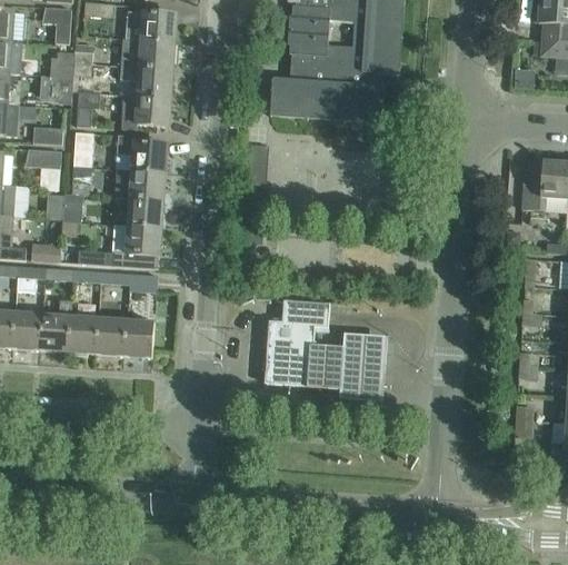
[(382,87),(381,86),(380,85),(379,85),(374,85),(375,72),(398,73),(404,0),(286,0),(288,0),(295,1),(295,5),(291,5),(288,53),(290,53),(289,78),(275,77),(273,77),(272,78),(271,79),(271,80),(269,115),(380,122),(382,87)]
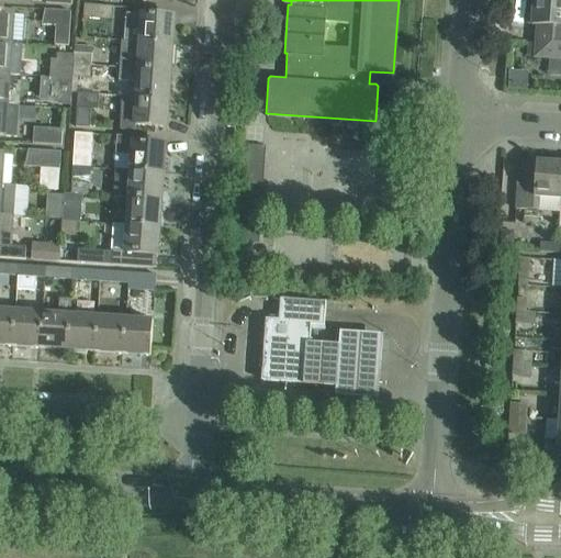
[(531,0),(530,22),(536,22),(534,54),(560,55),(560,0),(531,0)]
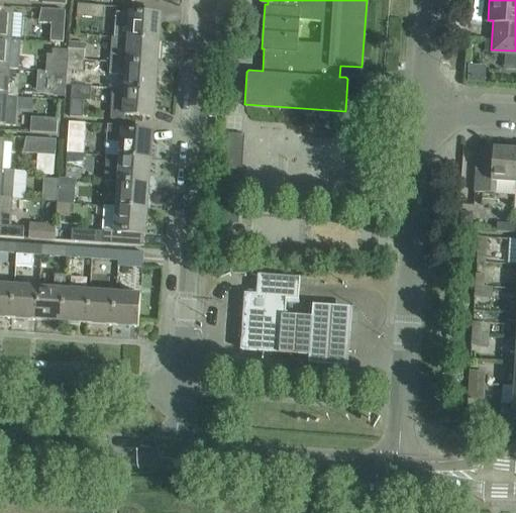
[(101,15),(102,3),(77,1),(76,13),(101,15)]
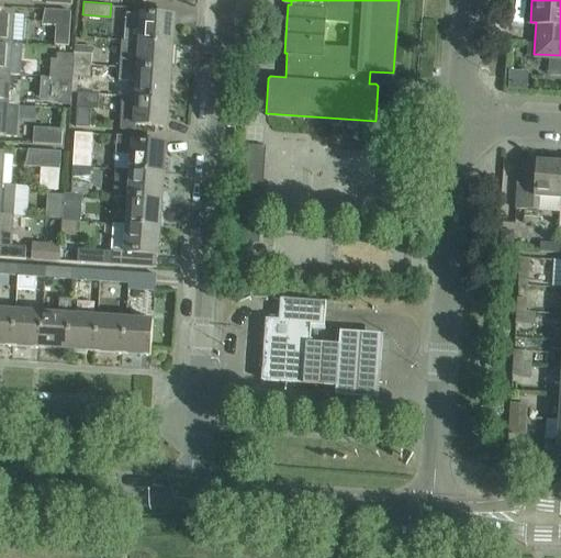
[(69,9),(43,7),(41,22),(54,23),(53,42),(67,43),(69,9)]
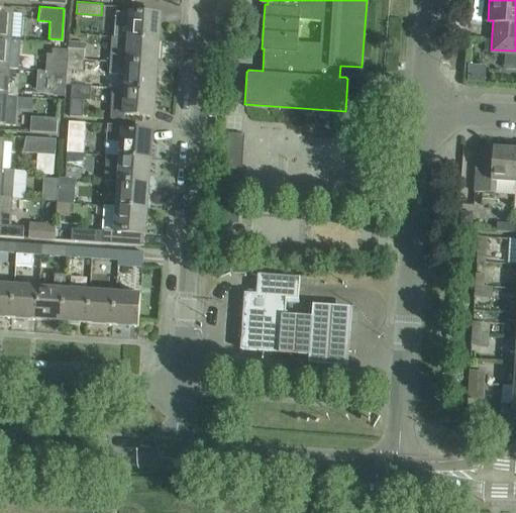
[(0,37),(20,39),(20,38),(19,38),(20,15),(11,15),(12,9),(0,8),(0,37)]
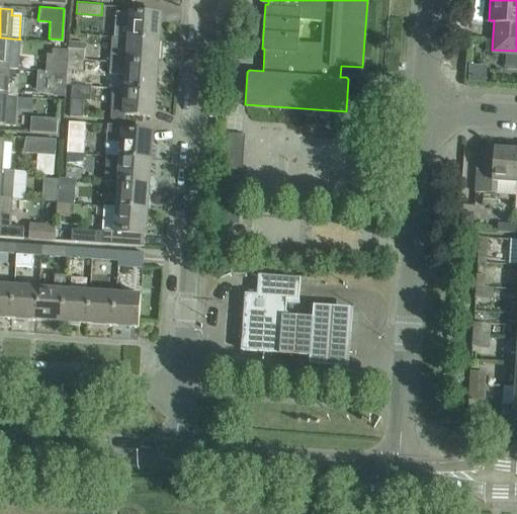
[(110,35),(158,38),(160,12),(115,9),(113,35),(110,35)]
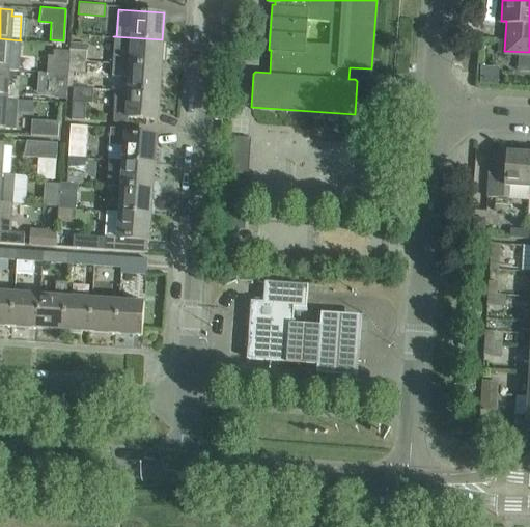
[(160,65),(162,39),(113,36),(112,62),(160,65)]
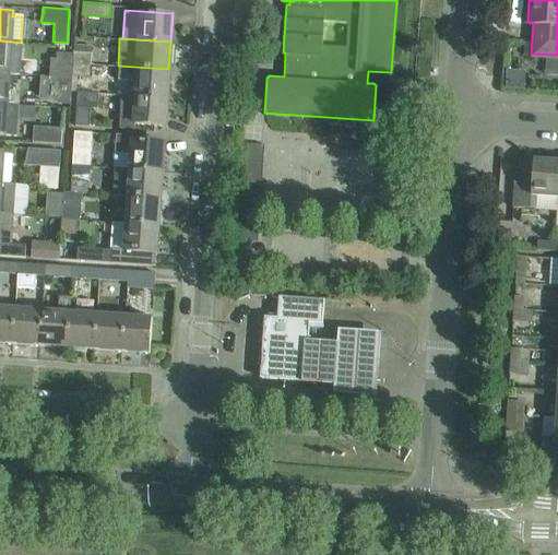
[(0,71),(9,72),(20,72),(22,43),(0,40),(0,71)]
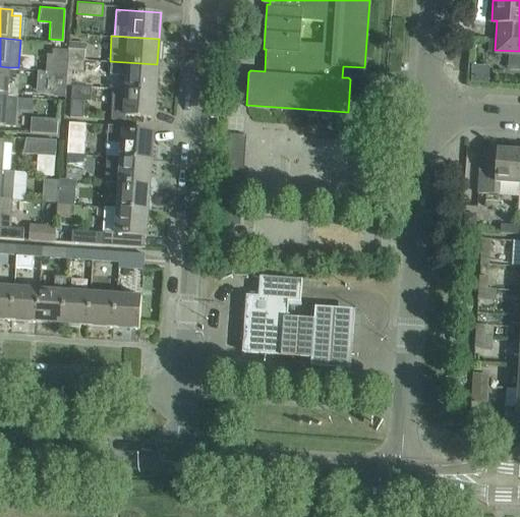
[(68,40),(68,48),(67,58),(83,59),(84,41),(68,40)]
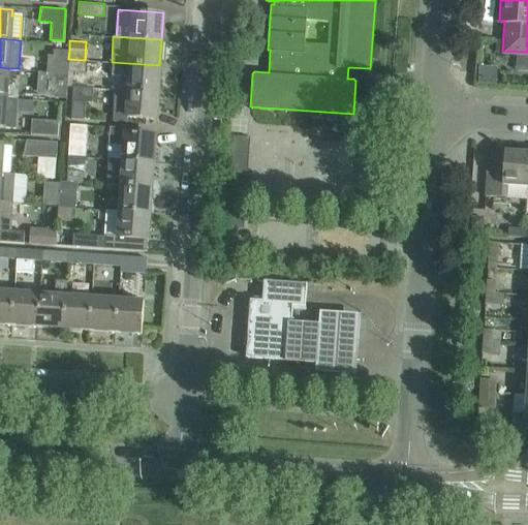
[(54,70),(54,71),(67,72),(67,69),(68,59),(69,49),(53,48),(52,54),(47,53),(45,70),(54,70)]
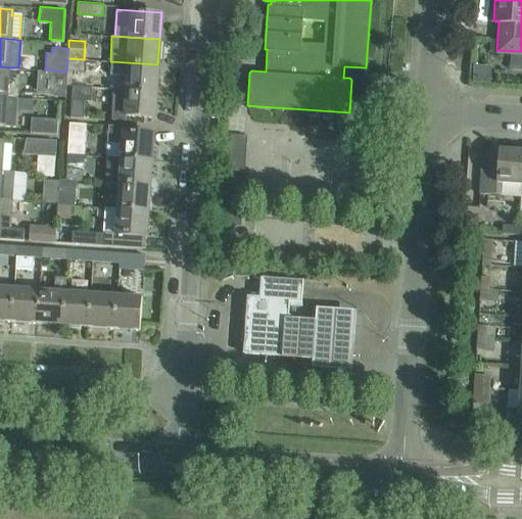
[(84,59),(67,58),(66,68),(83,69),(84,59)]
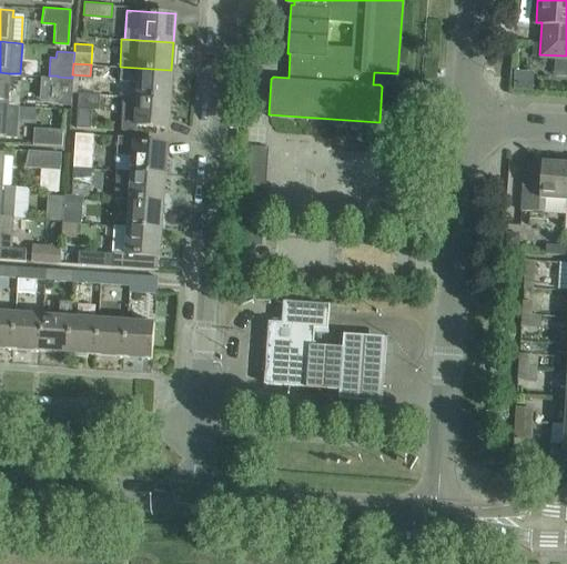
[(135,93),(169,96),(171,70),(120,67),(119,78),(137,80),(135,93)]
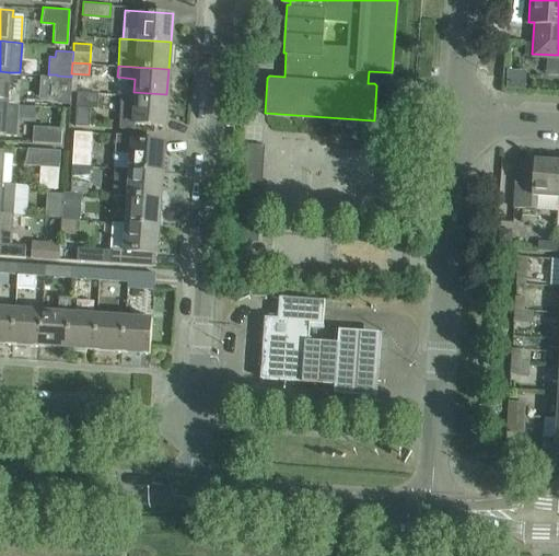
[(0,99),(18,101),(18,95),(12,89),(8,88),(9,72),(0,71),(0,99)]
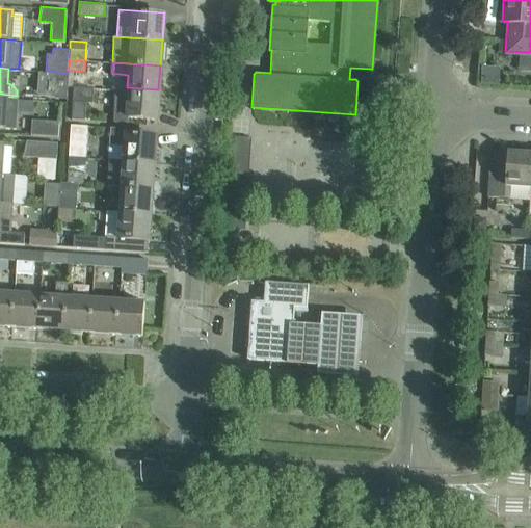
[(65,97),(68,73),(54,72),(52,97),(65,97)]
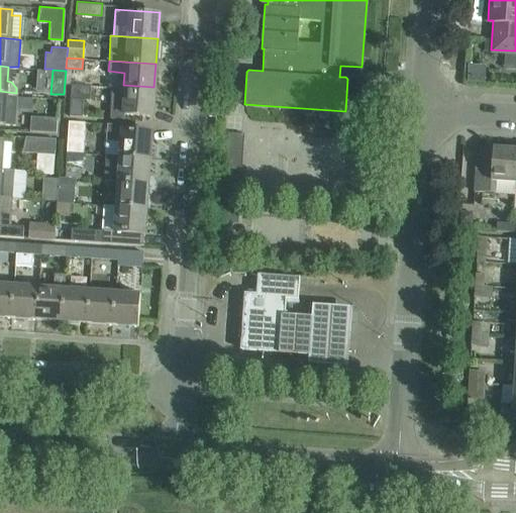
[(89,84),(71,83),(70,96),(88,98),(89,84)]
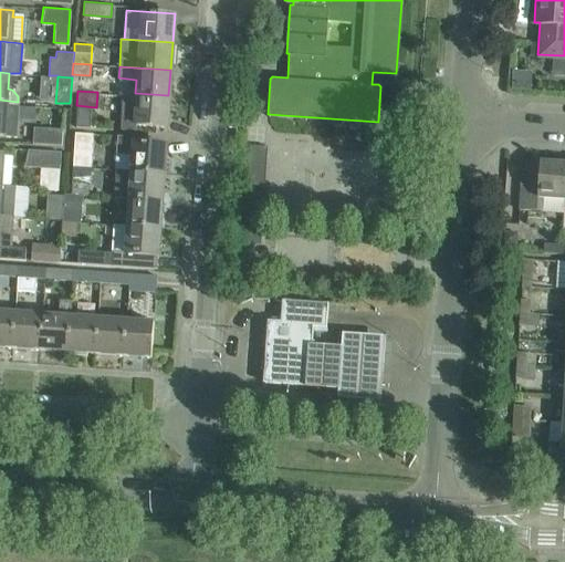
[(168,95),(135,93),(135,94),(122,93),(119,127),(135,128),(135,122),(167,124),(168,95)]
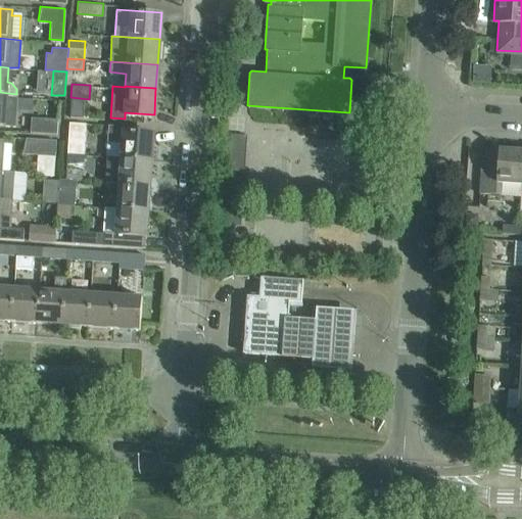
[(16,96),(16,94),(0,92),(0,123),(4,123),(6,96),(16,96)]
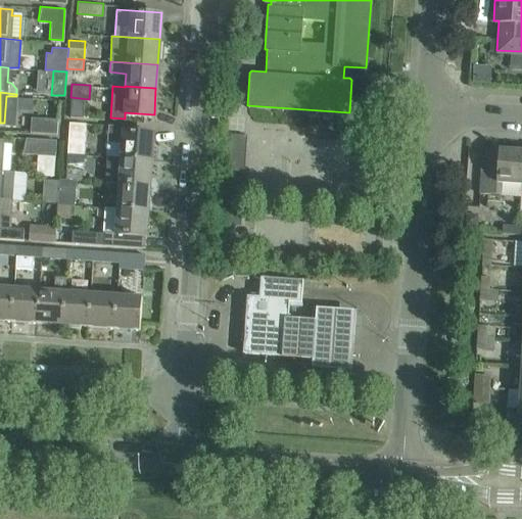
[(53,98),(51,119),(31,116),(32,131),(55,133),(58,98),(53,98)]
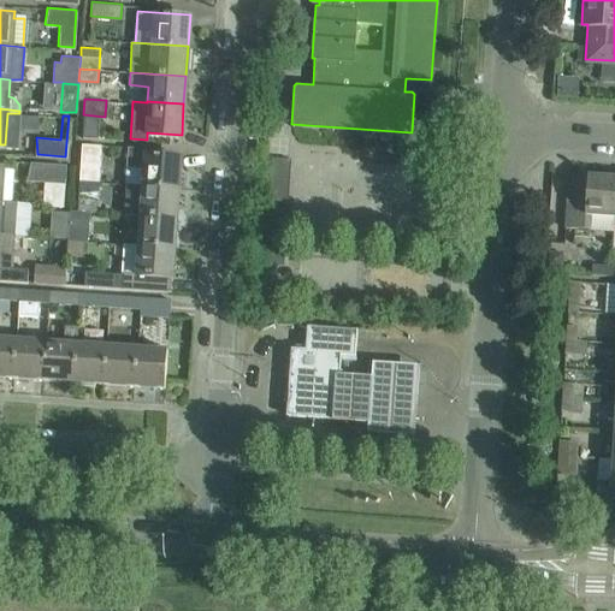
[(100,143),(81,142),(78,179),(98,181),(100,143)]
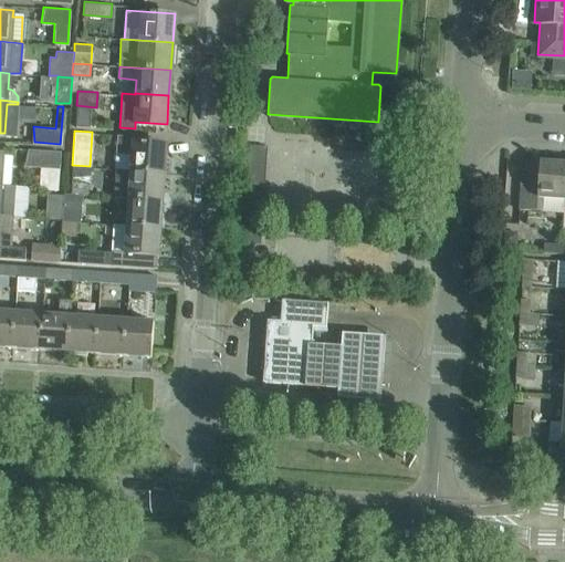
[(129,168),(164,170),(165,143),(134,141),(134,134),(116,133),(115,152),(131,153),(129,168)]
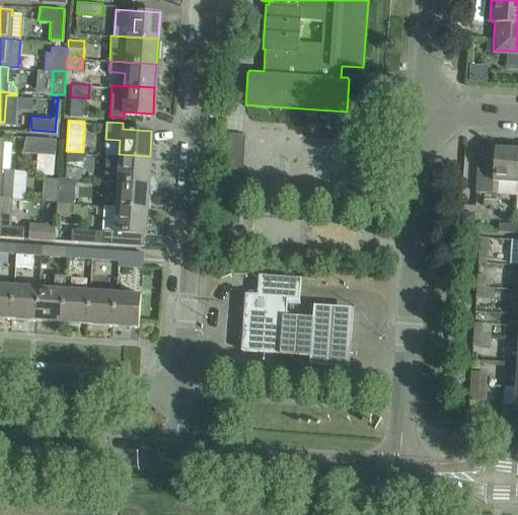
[(243,141),(244,132),(228,131),(227,140),(243,141)]
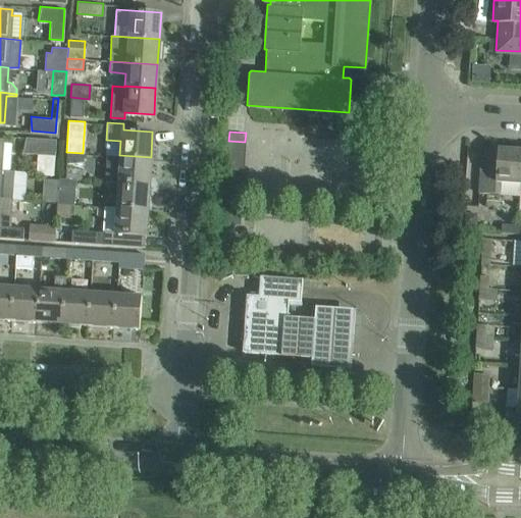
[(55,139),(24,137),(22,152),(37,153),(36,172),(52,173),(55,139)]
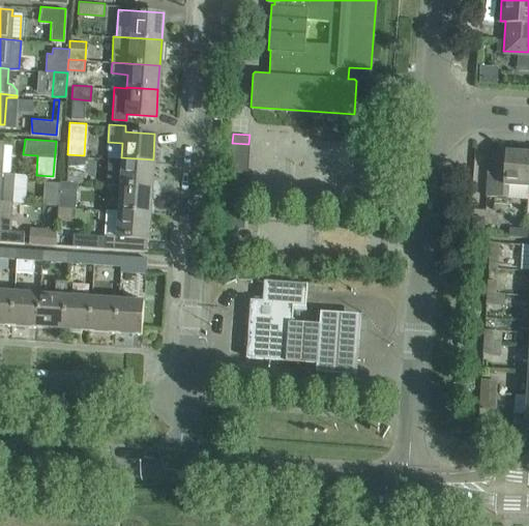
[(528,184),(528,164),(528,150),(489,148),(486,194),(506,196),(506,183),(528,184)]
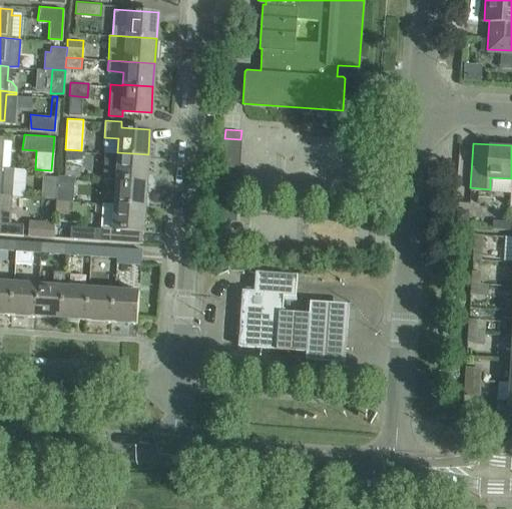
[(148,154),(117,152),(115,177),(146,179),(148,154)]
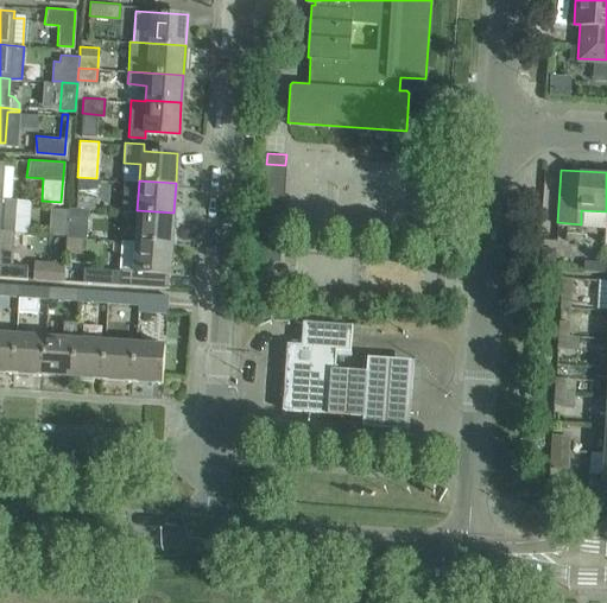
[(76,194),(75,205),(87,207),(94,208),(95,195),(76,194)]
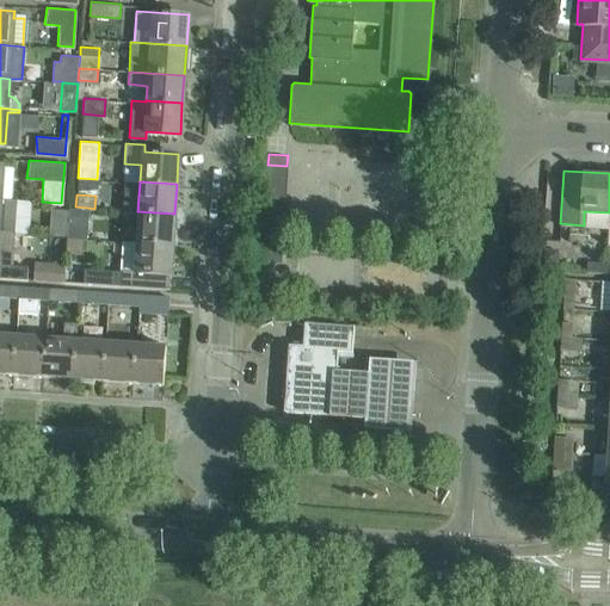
[(0,229),(13,232),(16,199),(1,198),(0,198),(0,229)]
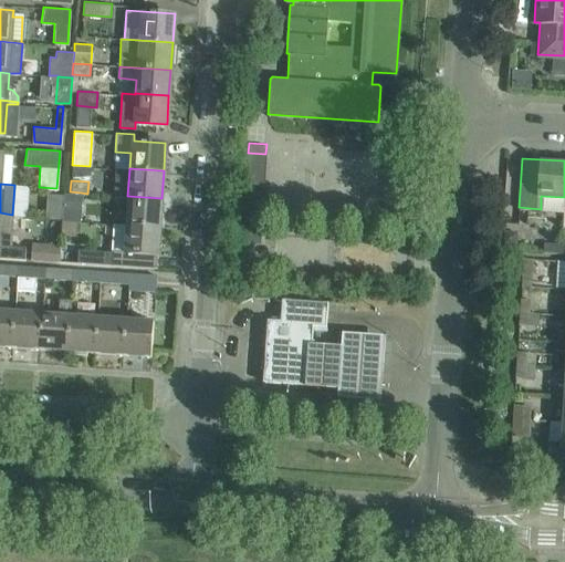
[(28,212),(28,184),(18,184),(18,212),(28,212)]
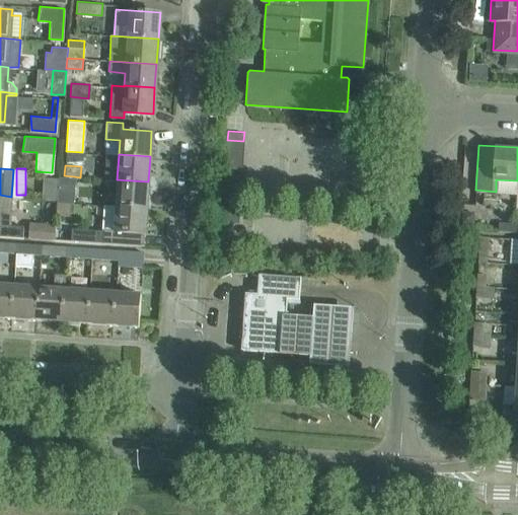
[(42,175),(41,197),(56,198),(57,176),(42,175)]
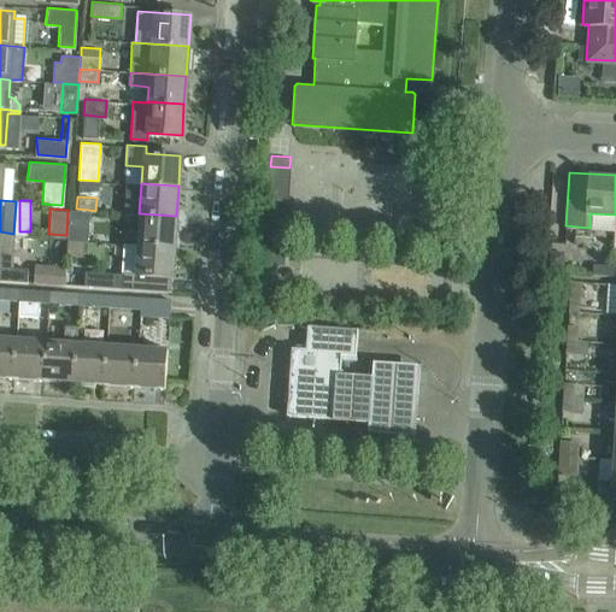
[(69,209),(66,235),(66,239),(87,240),(88,210),(76,209),(69,209)]
